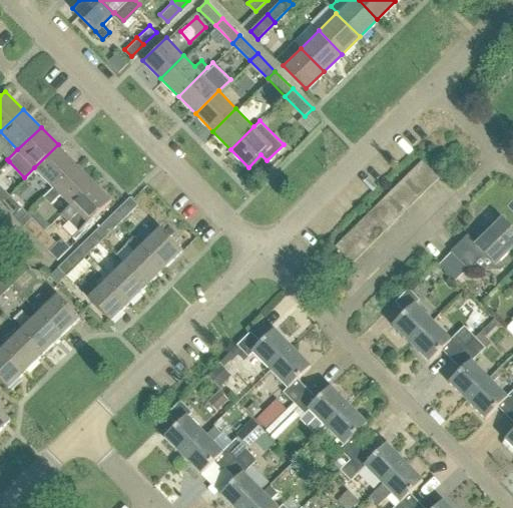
[(58,144),(34,167),(52,185),(75,162),(58,144)]
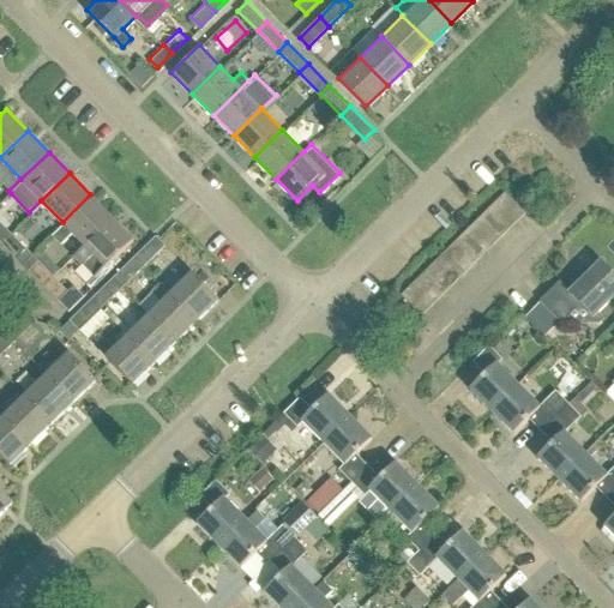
[(494,199),(515,220),(525,210),(505,188),(494,199)]
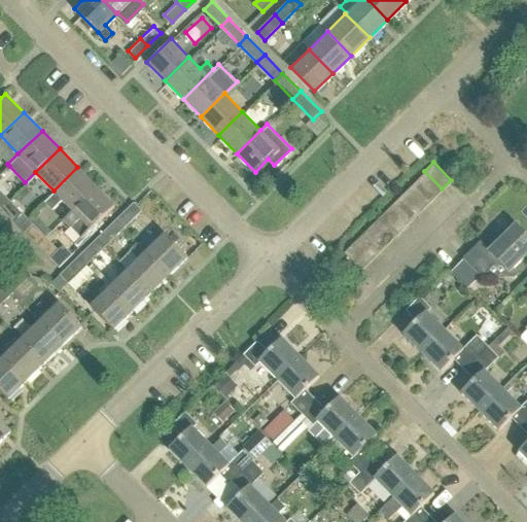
[(43,200),(51,209),(62,199),(71,209),(96,185),(77,167),(54,190),(43,200)]
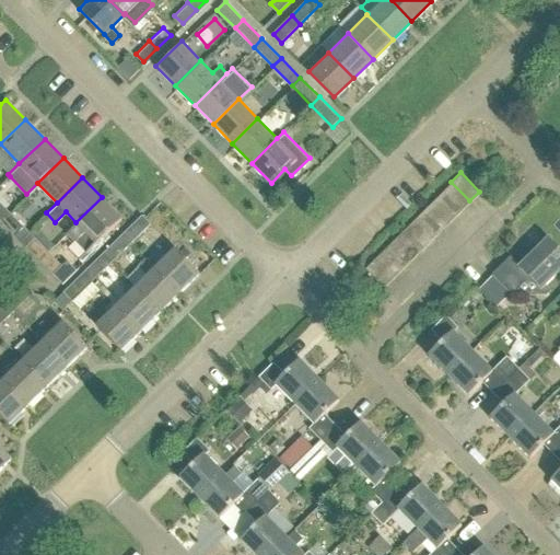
[(441,191),(459,210),(469,200),(451,182),(441,191)]
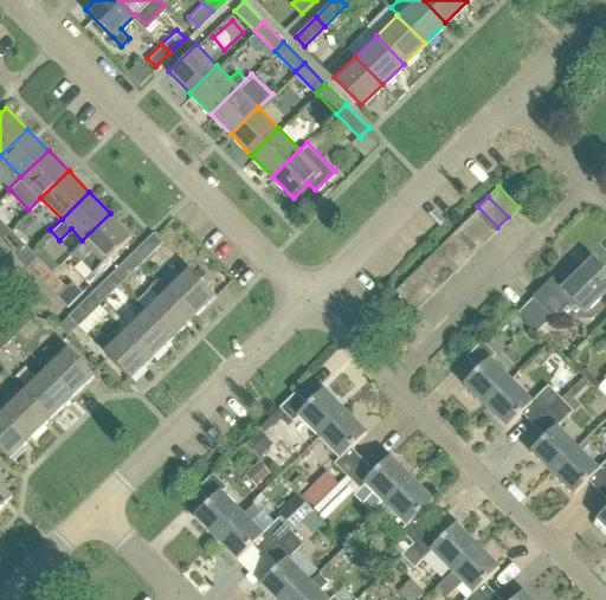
[(468,217),(488,237),(497,227),(477,206),(468,217)]
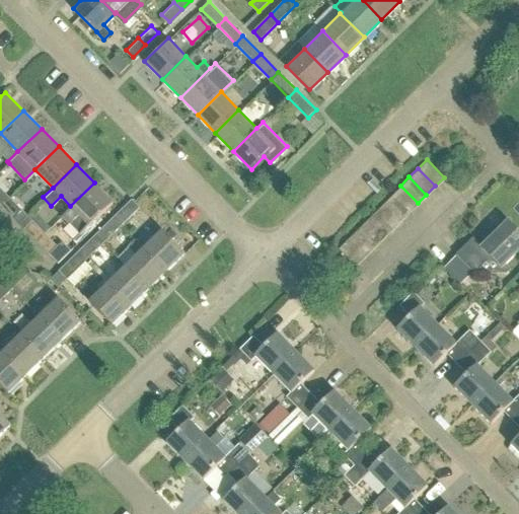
[(70,206),(72,208),(64,215),(79,232),(88,224),(112,201),(94,182),(70,206)]
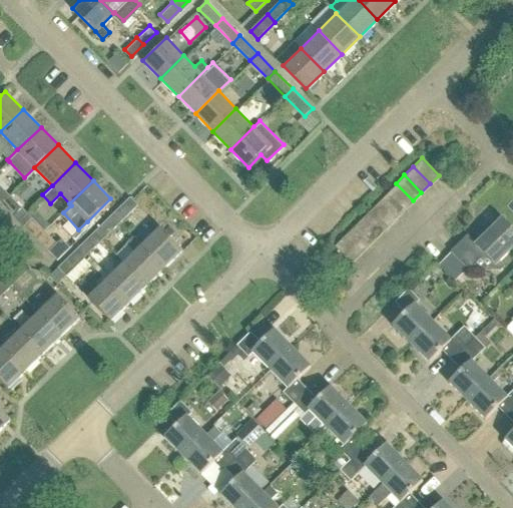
[(0,198),(1,199),(9,191),(0,182),(0,198)]
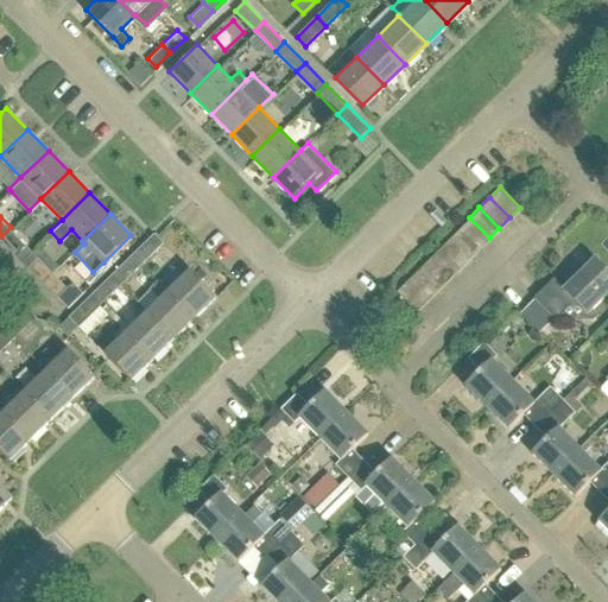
[(458,228),(479,248),(489,238),(469,217),(458,228)]
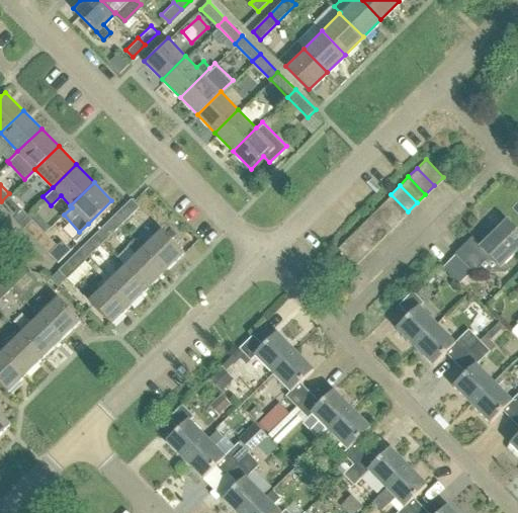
[(9,193),(1,201),(13,214),(21,206),(9,193)]
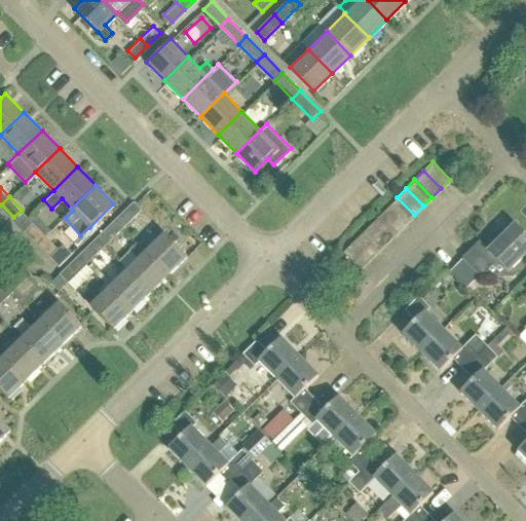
[(387,206),(405,223),(414,215),(397,197),(387,206)]
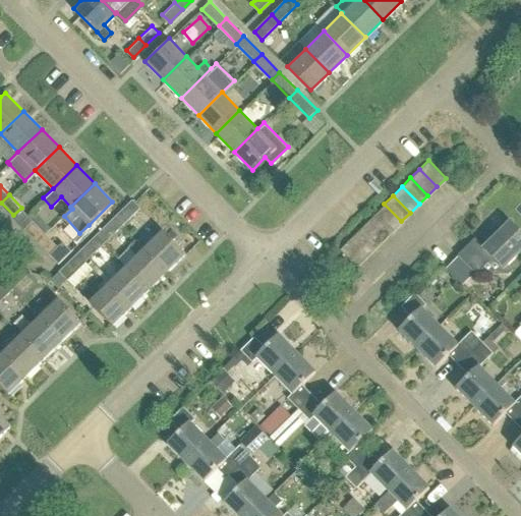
[(113,217),(120,224),(139,206),(131,198),(113,217)]
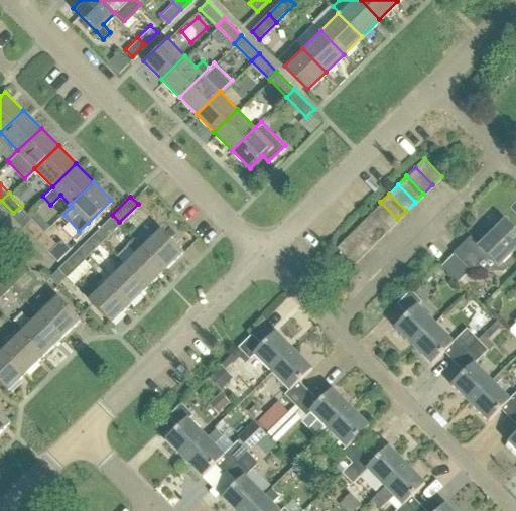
[(371,211),(388,228),(397,219),(380,202),(371,211)]
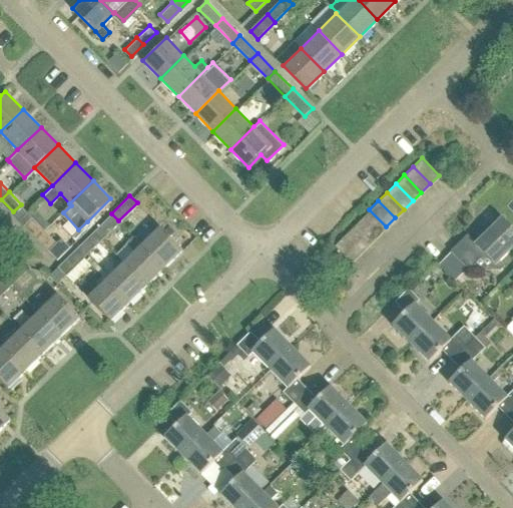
[(361,217),(378,235),(386,226),(369,209),(361,217)]
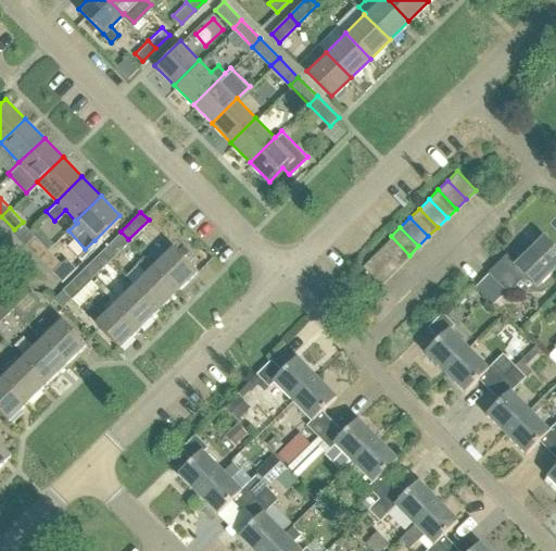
[(109,259),(128,239),(121,232),(101,250),(109,259)]
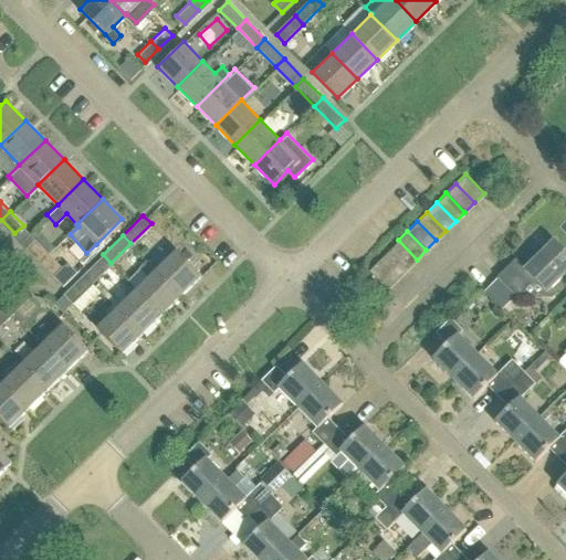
[(40,260),(49,251),(34,236),(25,245),(40,260)]
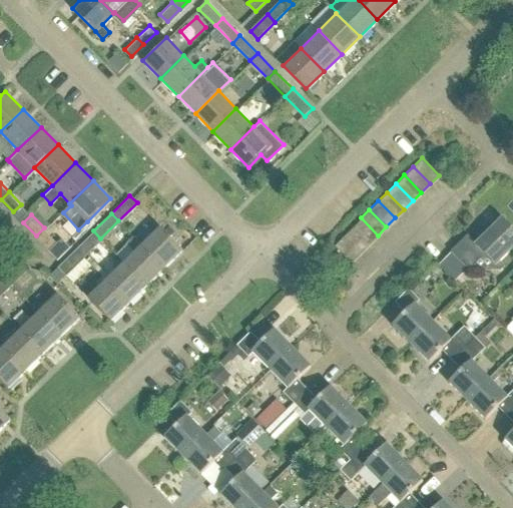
[(495,262),(512,243),(512,228),(500,216),(475,240),(467,232),(451,248),(454,252),(465,264),(468,267),(484,251),(495,262)]
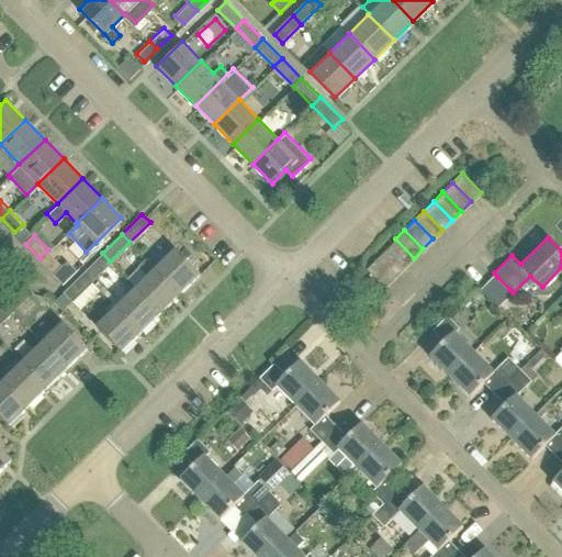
[(385,248),(404,267),(414,258),(395,238),(385,248)]
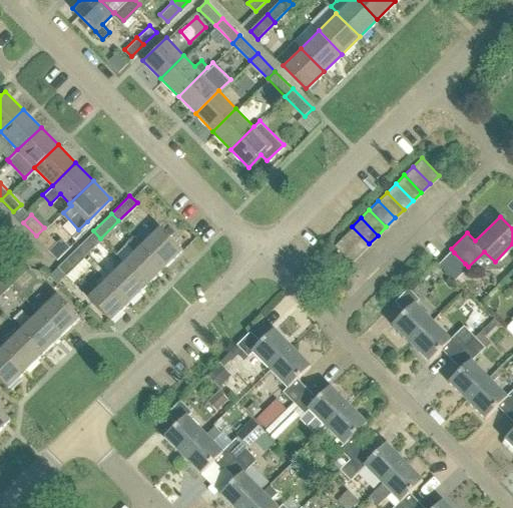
[(140,242),(163,267),(182,247),(159,224),(140,242)]
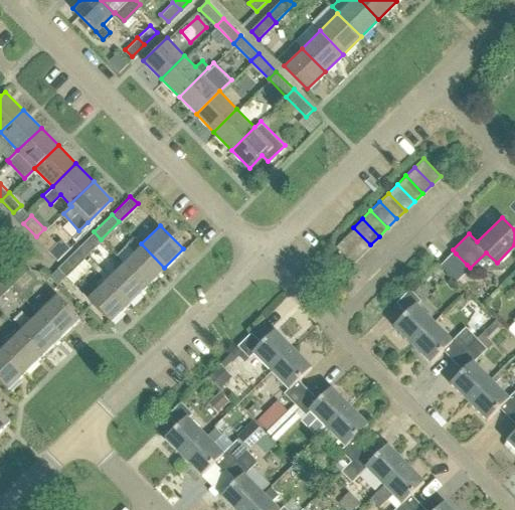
[(344,236),(361,253),(370,244),(353,227),(344,236)]
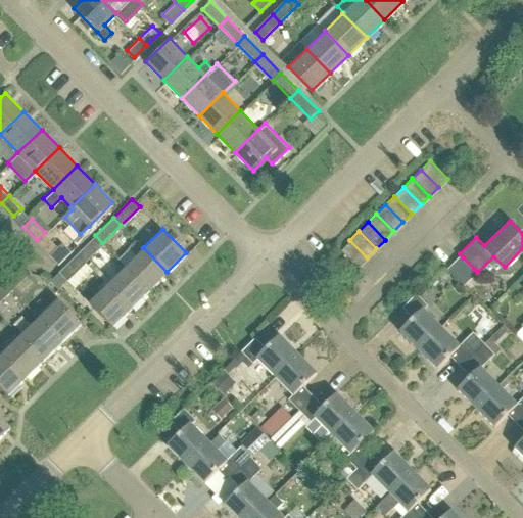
[(45,232),(37,240),(49,252),(57,244),(45,232)]
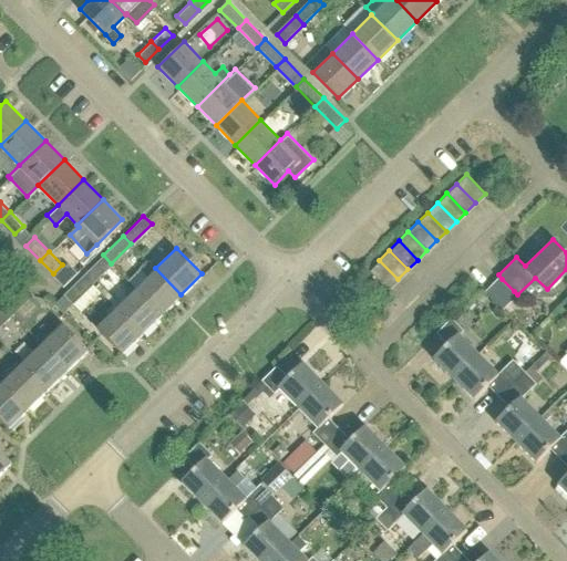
[(92,282),(111,263),(103,255),(84,273),(92,282)]
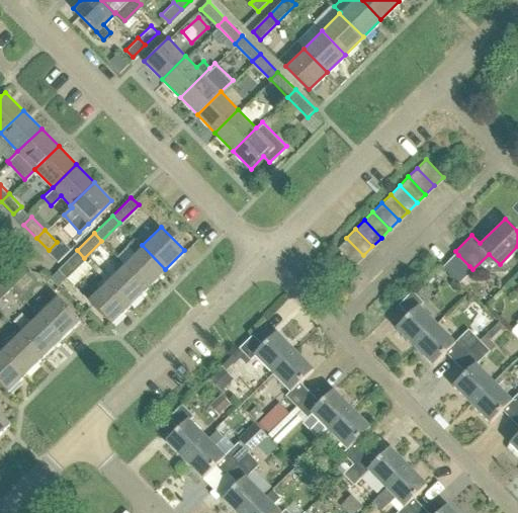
[(355,263),(363,255),(346,238),(338,246),(355,263)]
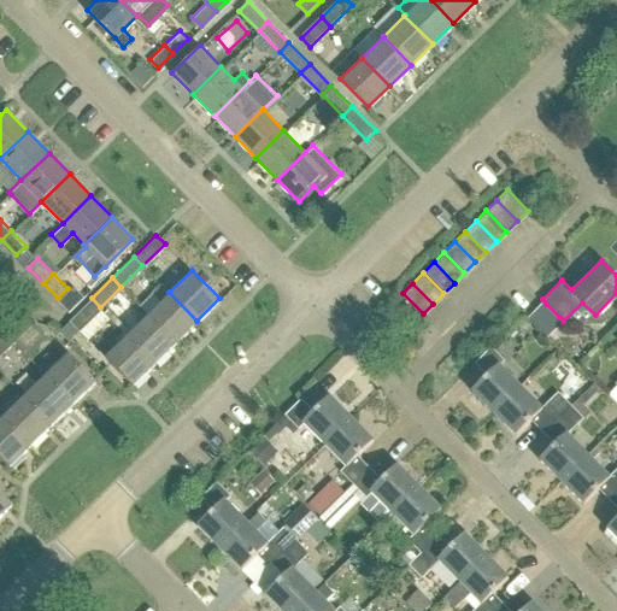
[(147,313),(175,342),(197,321),(169,292),(162,285),(151,294),(159,301),(147,313)]
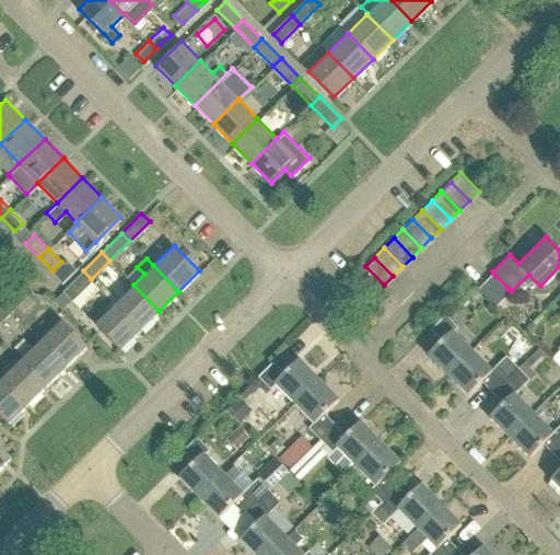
[(71,298),(91,279),(83,270),(63,289),(71,298)]
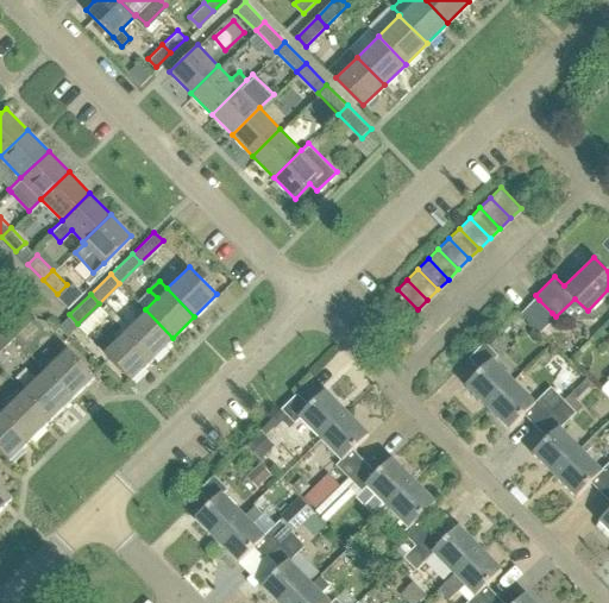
[(539,300),(526,313),(538,326),(552,313),(539,300)]
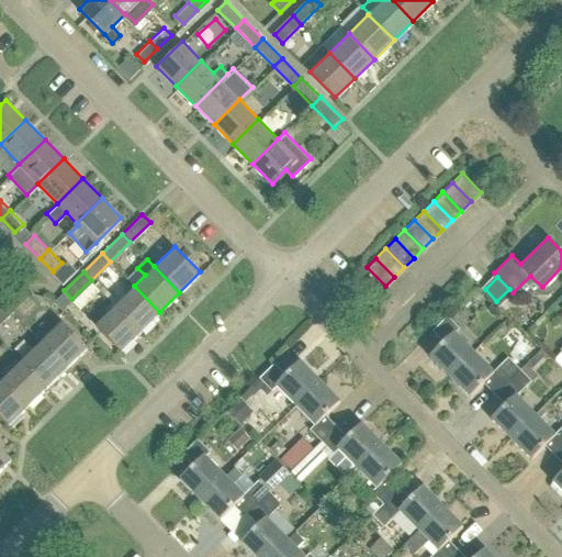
[(4,301),(14,311),(33,292),(24,282),(4,301)]
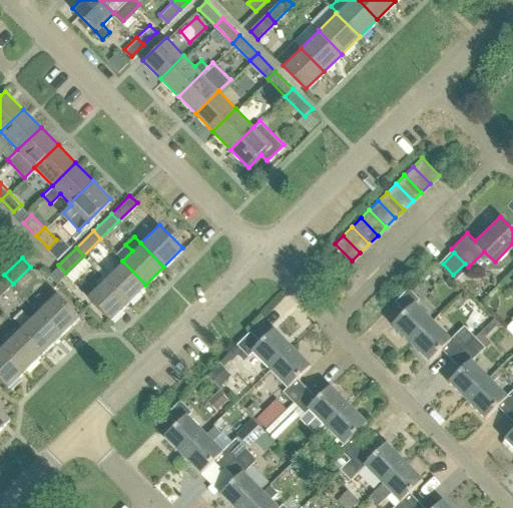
[(105,278),(128,302),(145,285),(122,261),(105,278)]
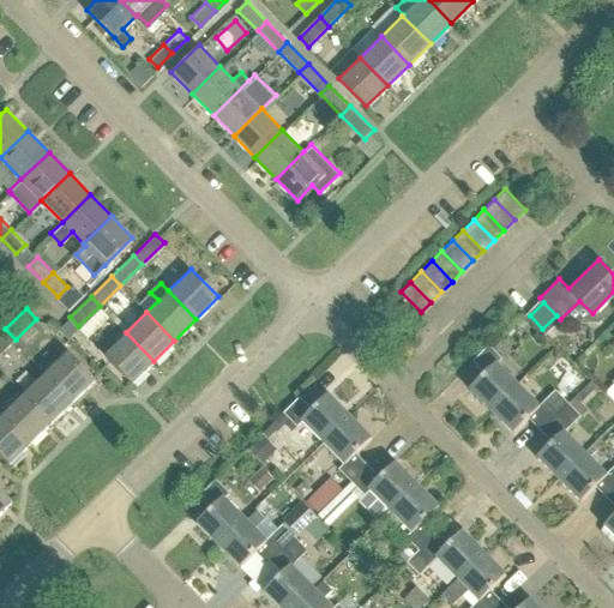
[(70,317),(59,329),(67,337),(78,326),(70,317)]
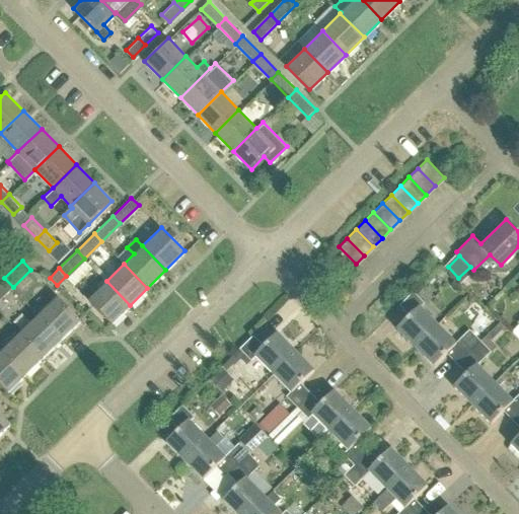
[(75,295),(92,276),(83,268),(66,287),(75,295)]
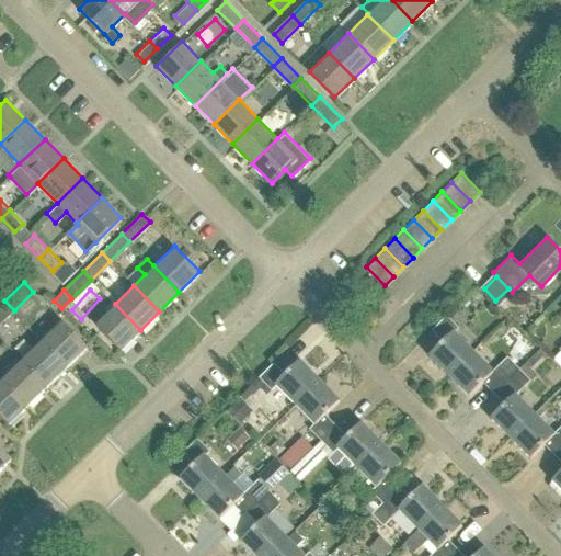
[(0,324),(14,310),(4,301),(0,305),(0,324)]
